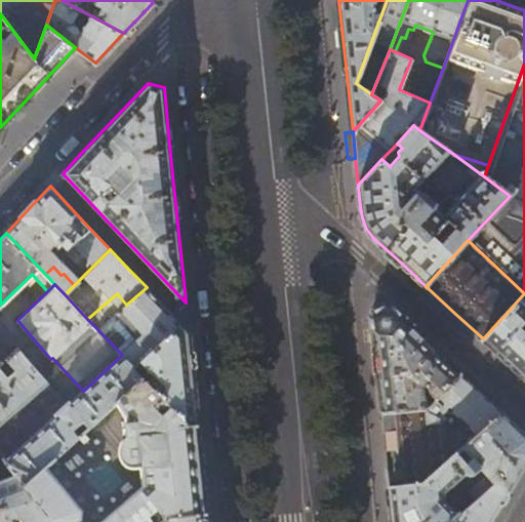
[(173,316),(147,287),(126,305),(97,329),(122,355),(133,367),(140,360),(182,324),(173,316)]
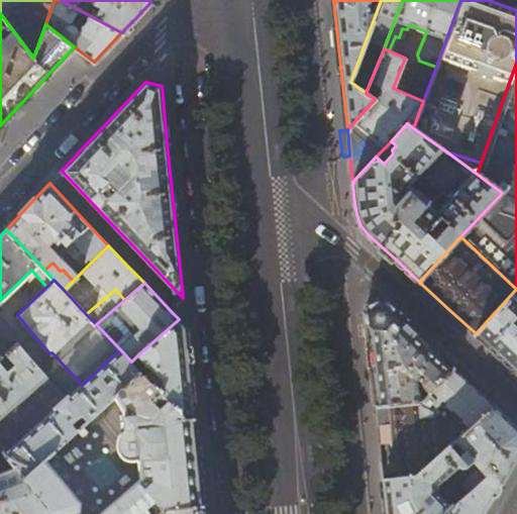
[(516,288),(516,289),(476,333),(506,363),(516,373),(516,288)]
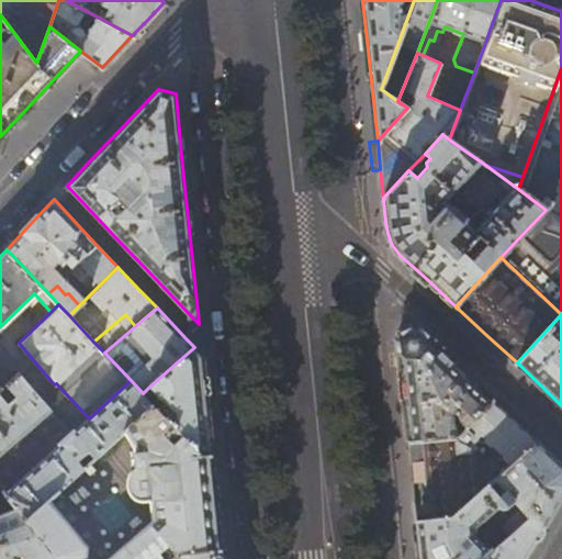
[(408,440),(425,438),(458,436),(492,399),(459,368),(412,324),(397,332),(403,386),(408,440)]
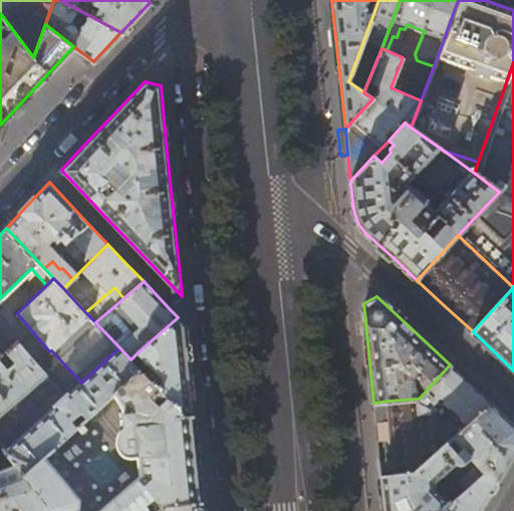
[(185,325),(178,317),(138,352),(152,366),(145,374),(158,388),(167,399),(186,418),(194,416),(190,369),(185,325)]
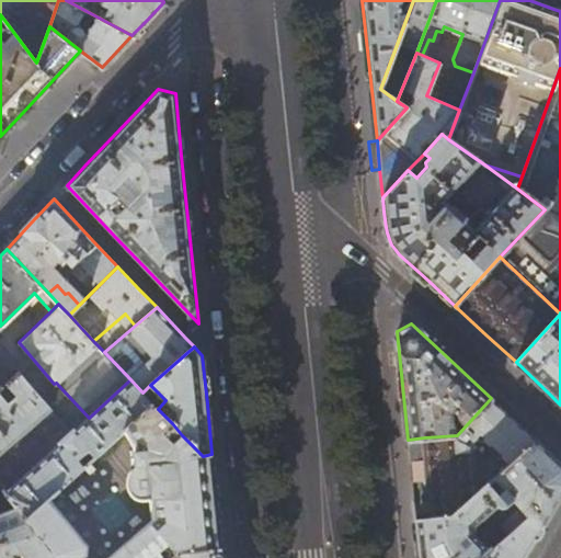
[(49,407),(0,350),(0,488),(3,491),(60,444),(59,443),(71,432),(48,409),(49,407)]
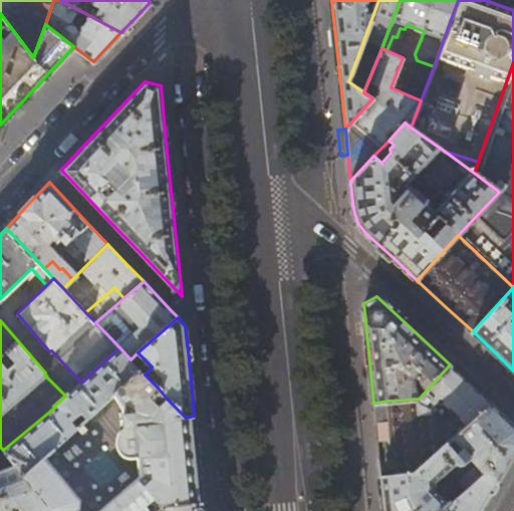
[(131,359),(119,347),(81,382),(68,395),(67,394),(65,396),(54,406),(55,407),(3,450),(14,464),(22,473),(43,455),(112,395),(141,369),(131,359)]
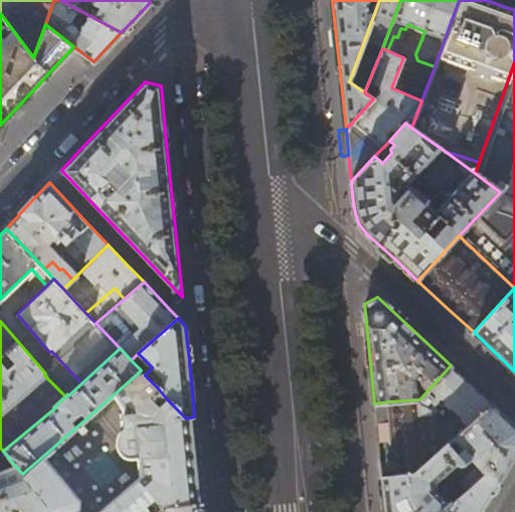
[(419,399),(389,401),(391,419),(397,475),(414,474),(449,443),(453,439),(445,432),(456,420),(459,417),(468,425),(492,403),(471,383),(451,365),(419,399)]
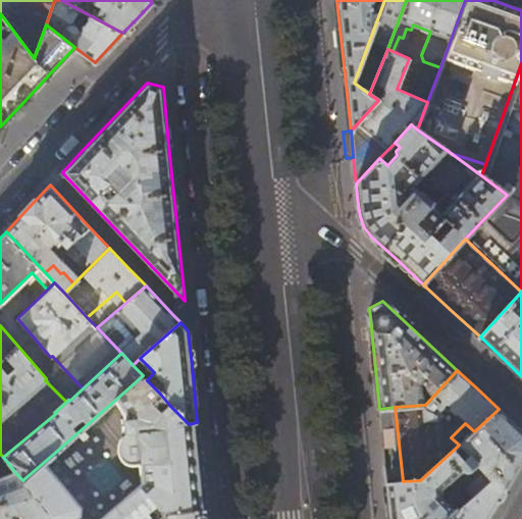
[(147,380),(143,375),(114,401),(123,413),(125,431),(123,432),(121,434),(119,436),(118,438),(117,440),(116,444),(116,446),(116,449),(116,451),(117,454),(118,456),(119,458),(121,460),(123,461),(125,463),(127,464),(131,464),(133,464),(136,464),(138,464),(140,463),(140,480),(117,499),(96,517),(93,518),(80,518),(76,516),(82,512),(82,506),(44,462),(22,480),(33,492),(55,518),(156,518),(162,514),(163,513),(206,510),(201,466),(197,422),(189,424),(169,405),(159,415),(155,415),(147,406),(160,394),(147,380)]
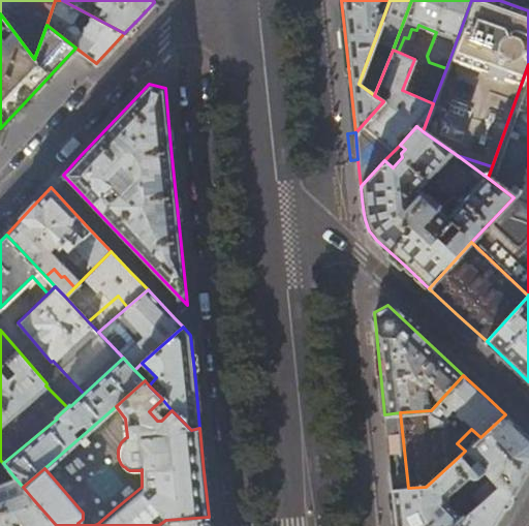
[(402,431),(400,412),(384,414),(385,424),(385,432),(402,431)]
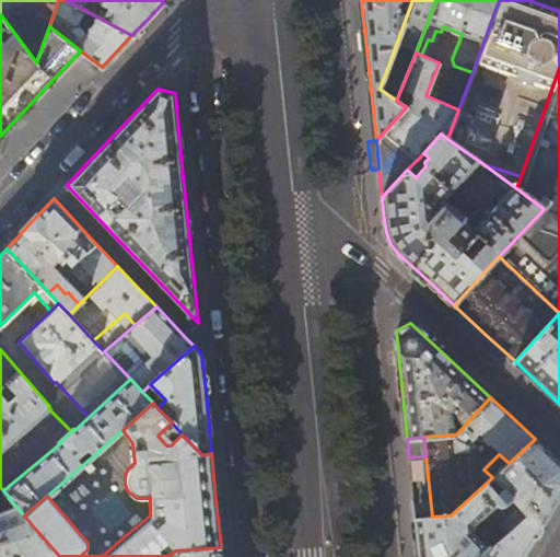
[(535,439),(509,463),(505,466),(493,477),(503,488),(498,492),(488,482),(451,515),(432,517),(415,519),(417,538),(418,556),(481,556),(490,549),(473,532),(474,531),(475,529),(475,528),(475,524),(499,503),(500,503),(503,505),(505,505),(508,503),(513,498),(520,505),(499,524),(508,533),(533,510),(543,523),(555,503),(559,494),(559,462),(548,451),(535,439)]
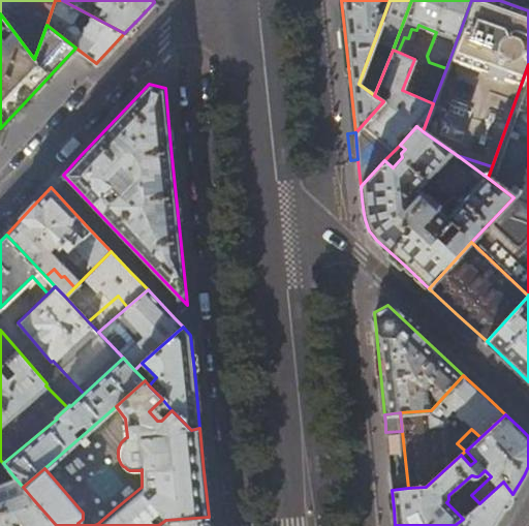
[(457,443),(465,451),(466,451),(477,440),(468,432),(457,443)]
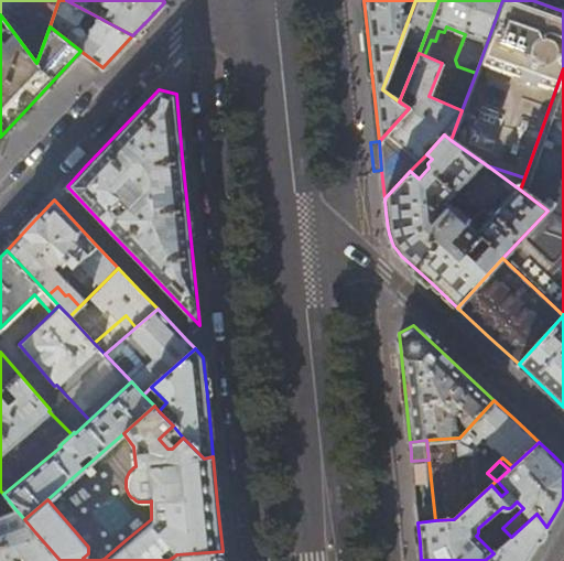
[(55,503),(104,559),(127,539),(125,535),(141,520),(96,468),(55,503)]
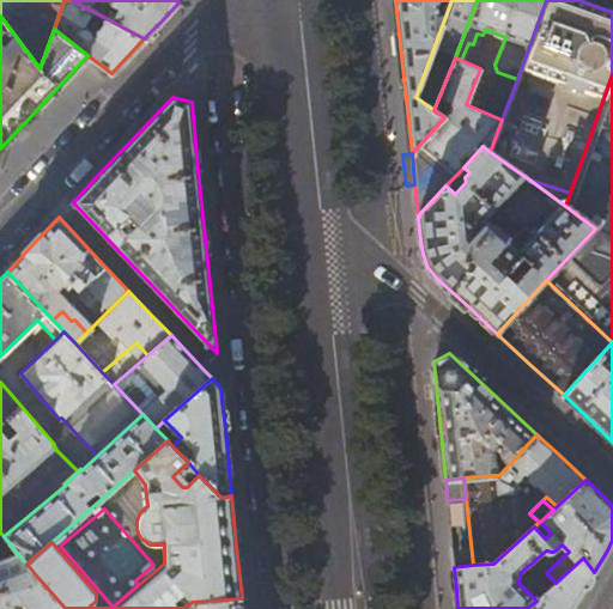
[(0,591),(13,588),(38,578),(26,564),(17,553),(0,559),(0,591)]
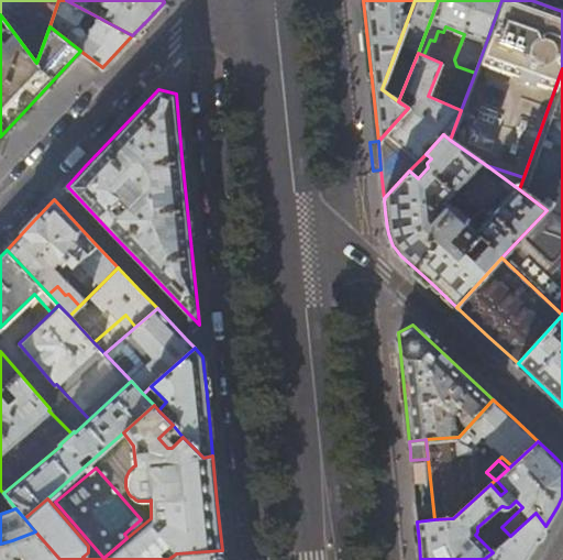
[(526,559),(545,526),(536,513),(510,536),(493,552),(484,559),(526,559)]
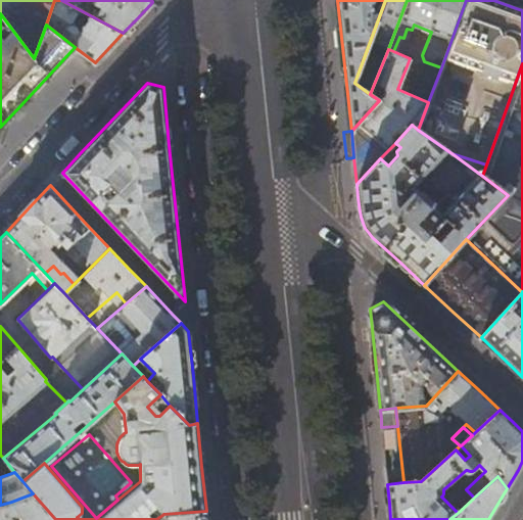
[(55,519),(33,493),(11,502),(17,513),(20,519),(55,519)]
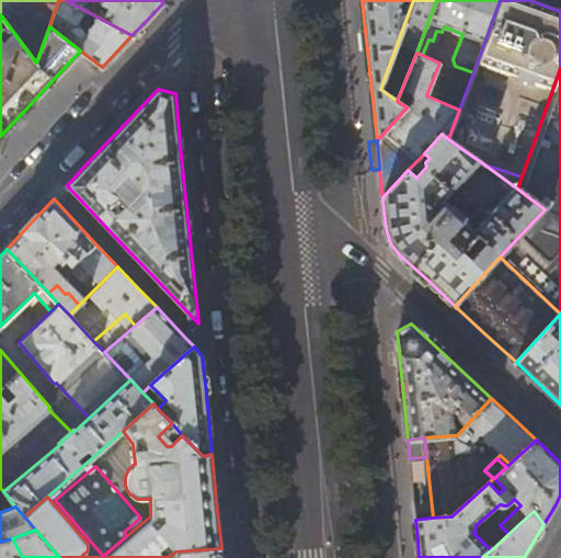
[(0,557),(2,557),(19,550),(12,538),(0,542),(0,557)]
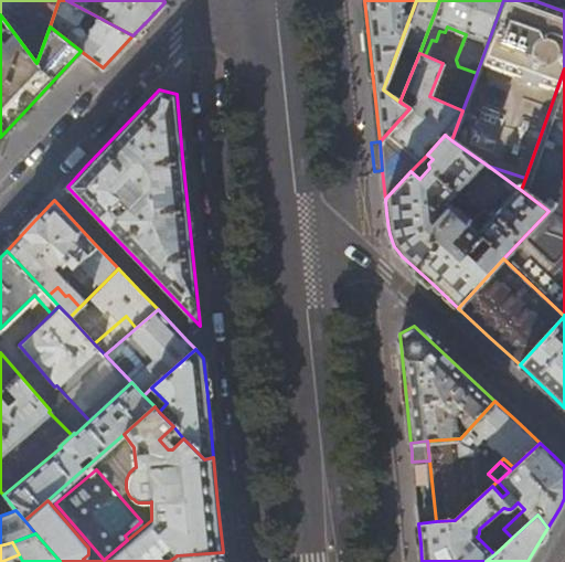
[(223,561),(223,552),(177,555),(176,557),(176,561),(223,561)]
